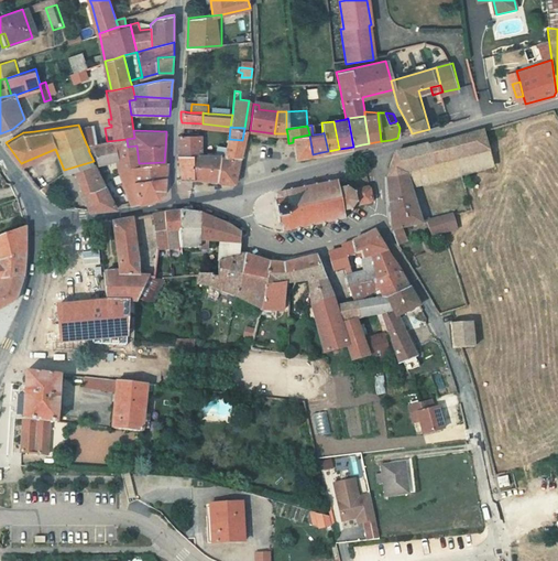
[(189,179),(197,179),(199,155),(201,135),(190,136),(190,132),(182,131),(182,135),(178,136),(178,150),(178,155),(184,179),(189,179)]
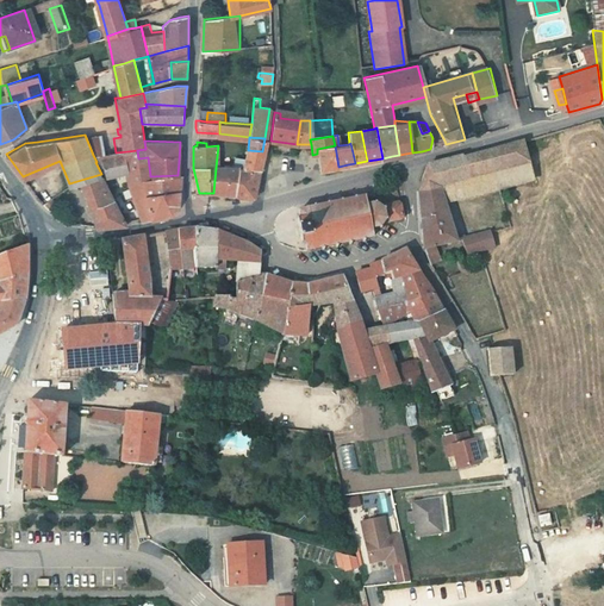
[(434,166),(431,166),(419,193),(425,252),(433,268),(443,264),(440,249),(456,244),(446,207),(440,188),(529,163),(522,142),(508,145),(471,156),(434,166)]
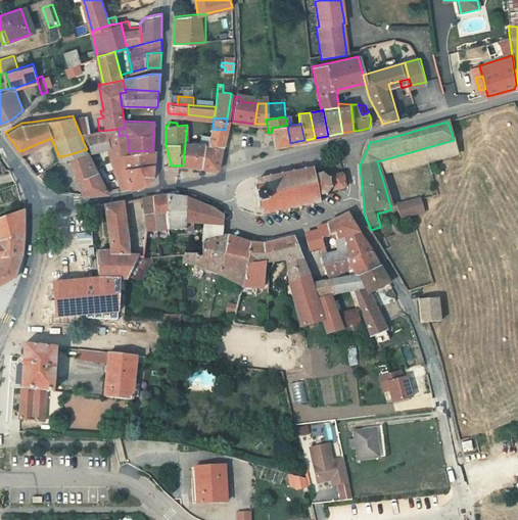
[(272,132),(276,145),(282,144),(290,143),(287,125),(272,128),(272,131),(272,132)]
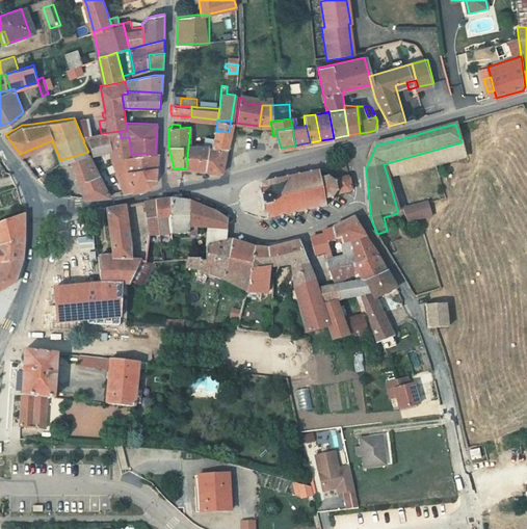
[(91,151),(111,149),(112,155),(126,155),(131,154),(129,137),(121,138),(120,131),(111,132),(101,133),(81,135),(84,141),(87,140),(91,151)]
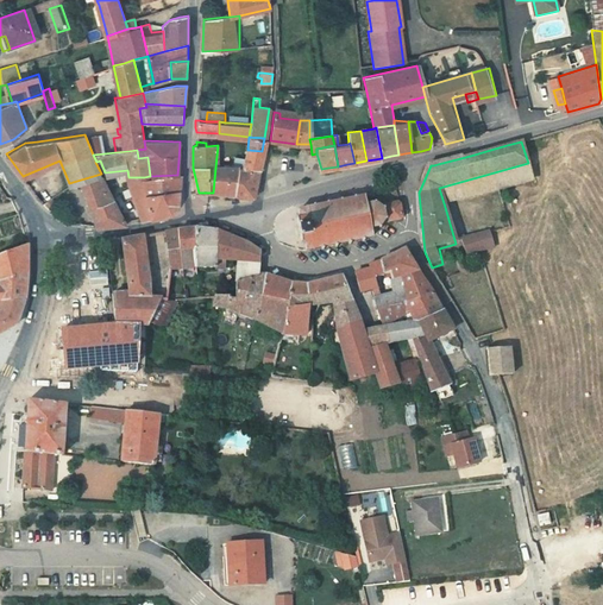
[(258,169),(262,151),(247,150),(246,159),(244,169),(258,169)]
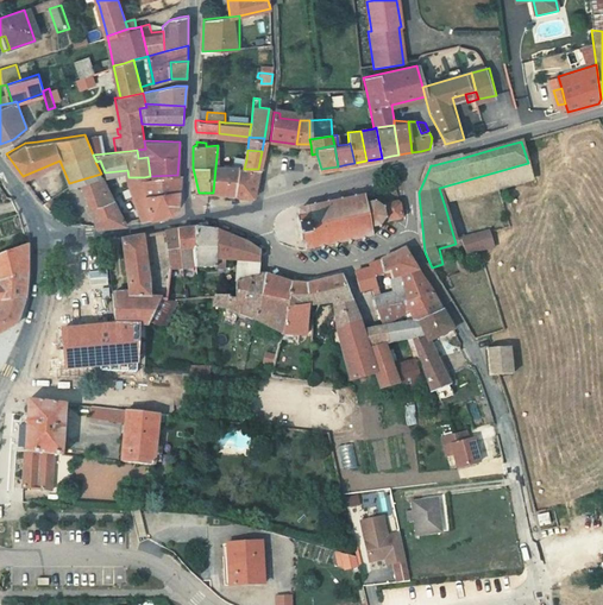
[(236,169),(215,168),(213,193),(231,193),(236,194),(238,169),(244,169),(246,159),(237,158),(236,169)]
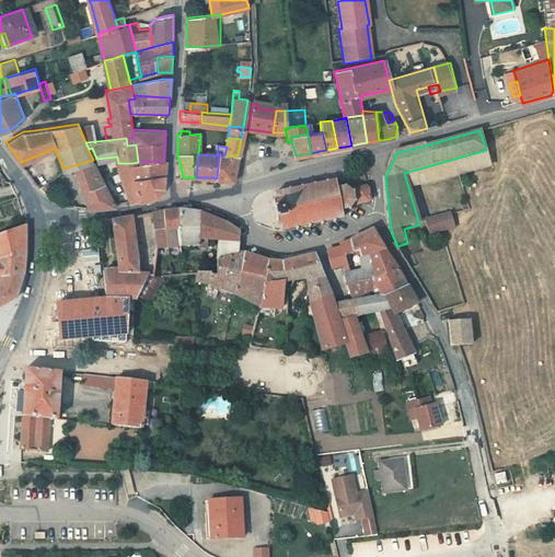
[(404,173),(409,190),(461,176),(492,169),(486,150),(404,173)]
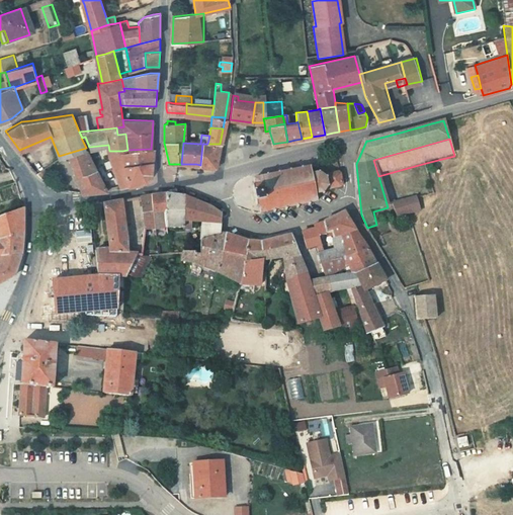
[(217,164),(220,144),(207,144),(202,144),(200,165),(211,167),(216,168),(217,164)]
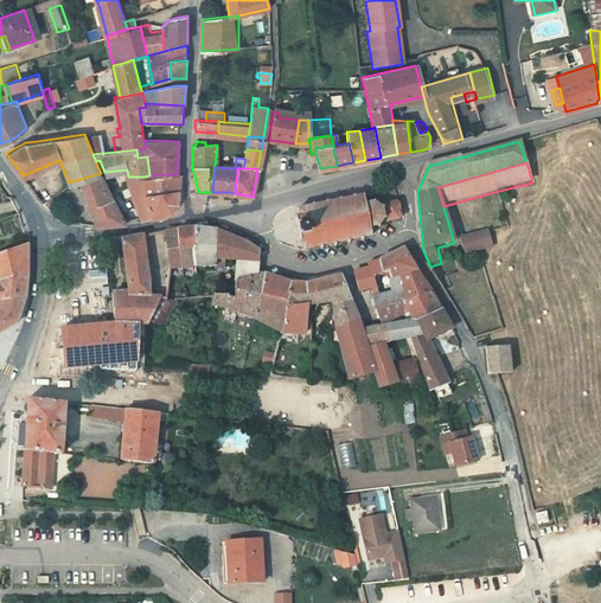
[(101,173),(81,179),(97,224),(127,223),(126,220),(113,196),(110,191),(101,173)]
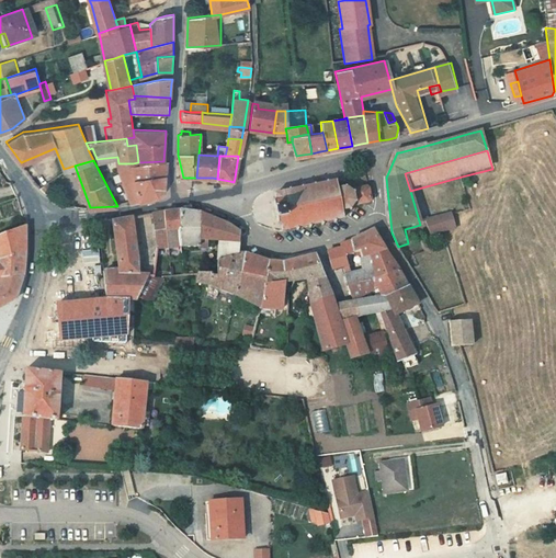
[(138,162),(133,163),(136,179),(166,178),(166,170),(166,161),(163,161),(138,162)]
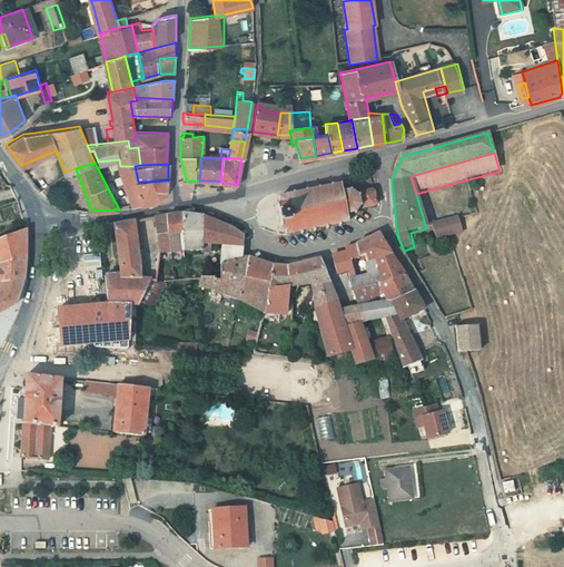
[(134,206),(142,204),(138,182),(135,166),(120,166),(124,178),(134,204),(134,206)]
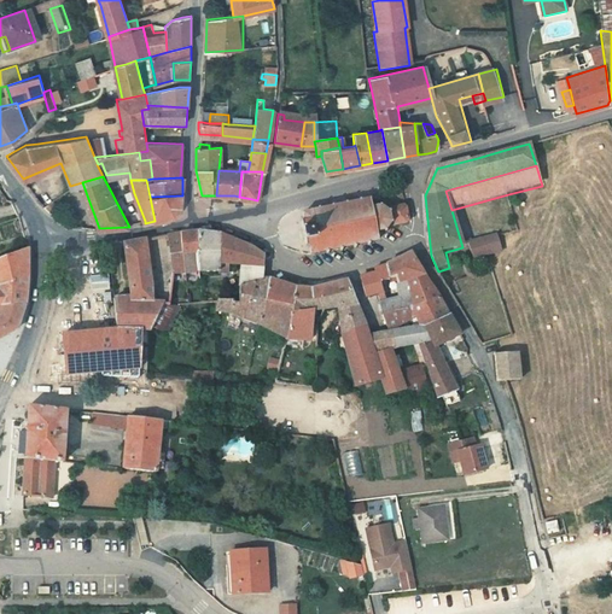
[(392,205),(402,204),(401,194),(391,197),(392,205)]
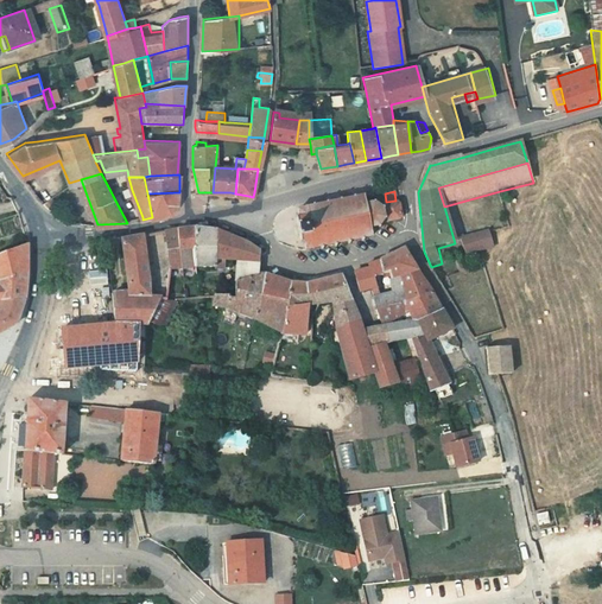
[(179,202),(179,192),(147,194),(152,217),(171,214),(179,202)]
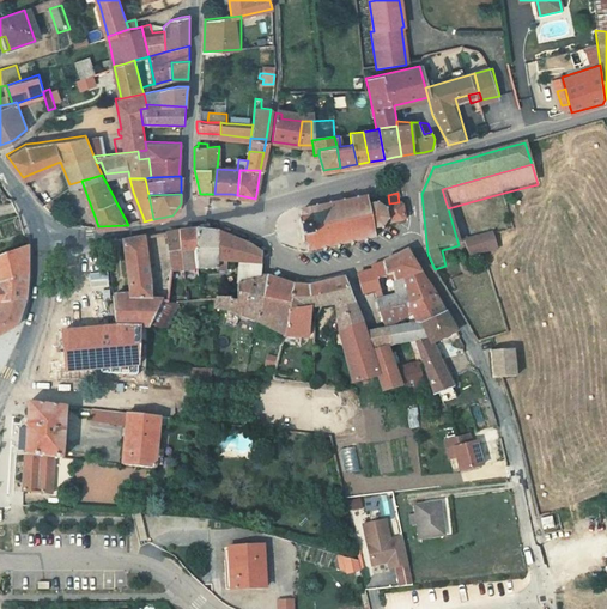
[(303,242),(305,242),(308,248),(322,245),(323,248),(327,248),(327,245),(339,243),(339,245),(344,244),(344,242),(353,239),(353,243),(357,242),(357,239),(366,237),(368,239),(371,239),(371,236),(377,235),(376,226),(387,225),(393,220),(394,224),(405,221),(401,203),(390,206),(389,209),(382,202),(371,205),(369,198),(364,198),(364,195),(359,196),(359,199),(351,201),(350,198),(345,199),(346,201),(337,203),(335,200),(332,201),(333,205),(321,206),(321,203),(317,205),(317,207),(301,211),(302,217),(299,218),(303,242)]
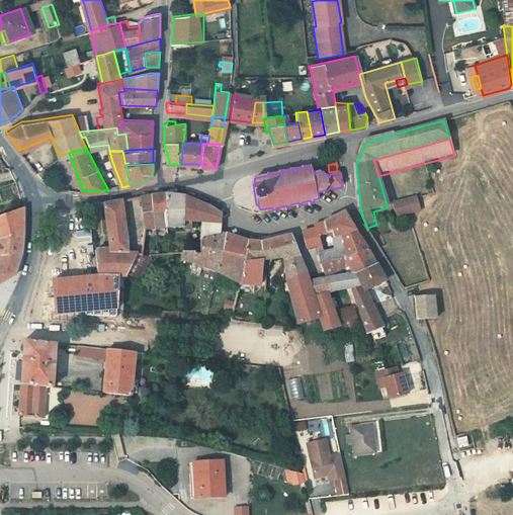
[(156,229),(157,237),(170,236),(170,229),(168,194),(160,195),(151,195),(156,229)]
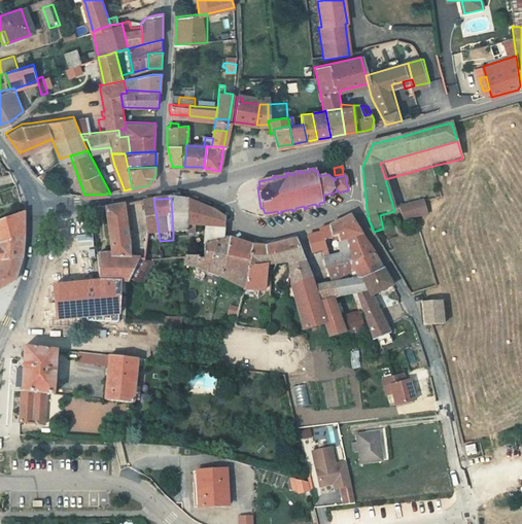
[(182,199),(171,198),(173,233),(182,232),(183,240),(189,240),(189,258),(203,257),(205,246),(225,236),(225,225),(225,221),(220,217),(213,210),(206,208),(182,199)]
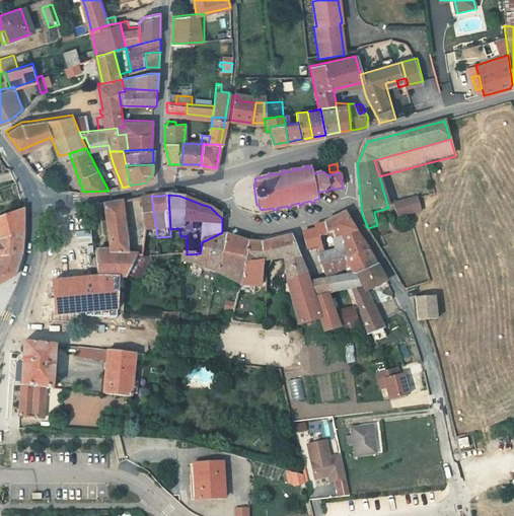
[(143,231),(156,229),(151,196),(140,198),(143,231)]
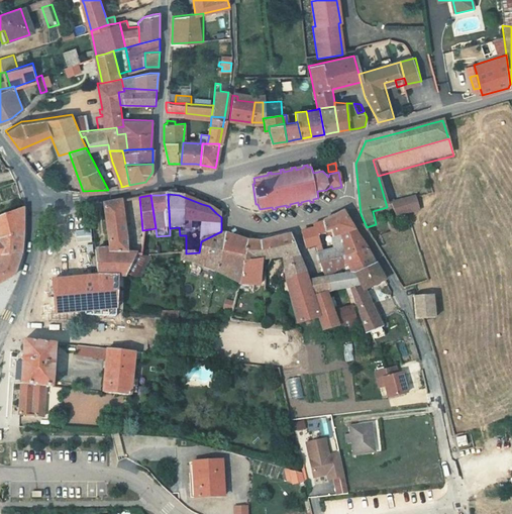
[(393,205),(397,218),(408,215),(421,211),(418,198),(393,205)]
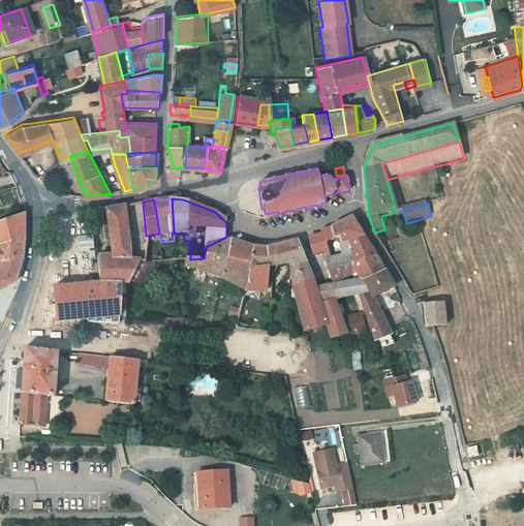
[(140,263),(149,263),(146,236),(125,238),(125,231),(129,230),(128,223),(124,224),(121,206),(105,208),(110,251),(96,254),(98,272),(98,281),(101,282),(130,283),(140,263)]
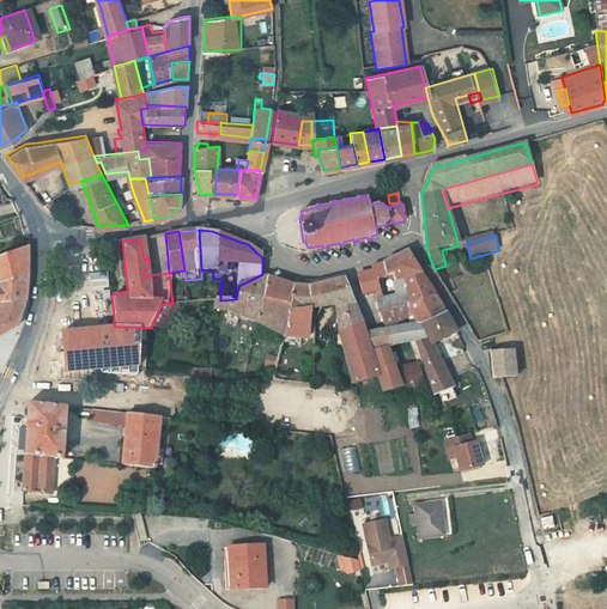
[(28,245),(28,244),(0,254),(0,300),(1,300),(24,298),(26,280),(28,263),(28,245)]
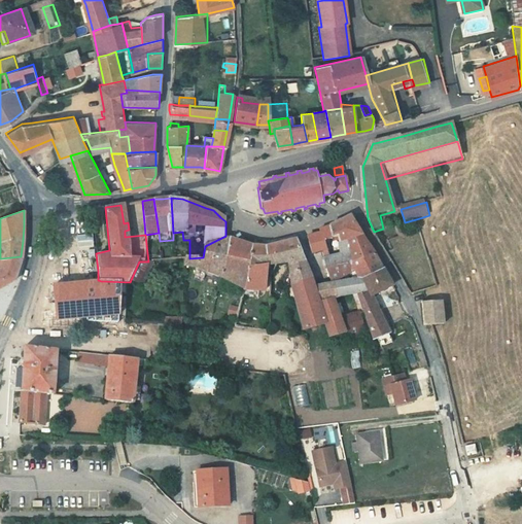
[(331,271),(358,260),(350,240),(362,236),(350,216),(320,229),(321,232),(309,238),(314,254),(324,251),(328,249),(326,242),(341,237),(346,254),(327,259),(331,271)]
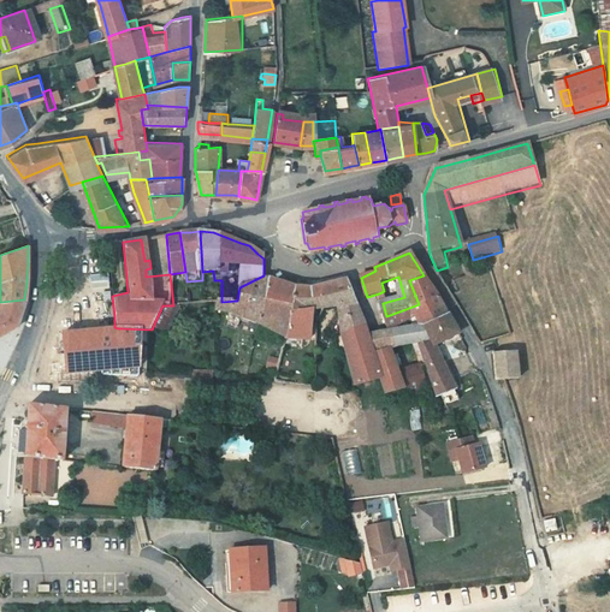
[(223,309),(229,309),(235,313),(248,319),(262,326),(271,279),(266,277),(264,275),(240,287),(237,301),(221,302),(223,309)]
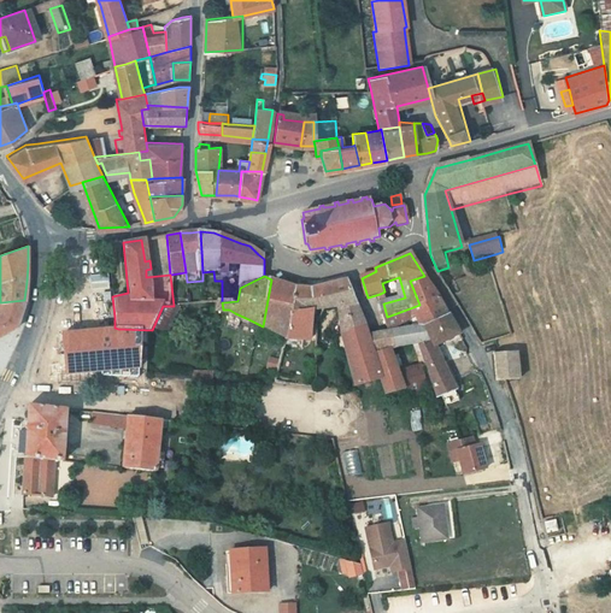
[(410,281),(419,305),(439,299),(436,294),(427,278),(424,276),(410,281)]
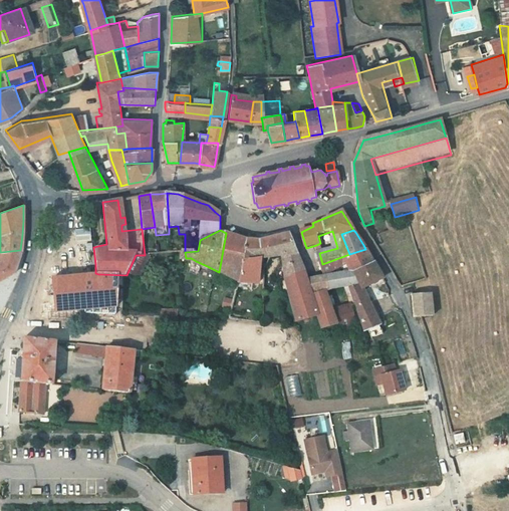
[(228,234),(226,233),(219,272),(239,281),(247,239),(244,238),(228,234)]
